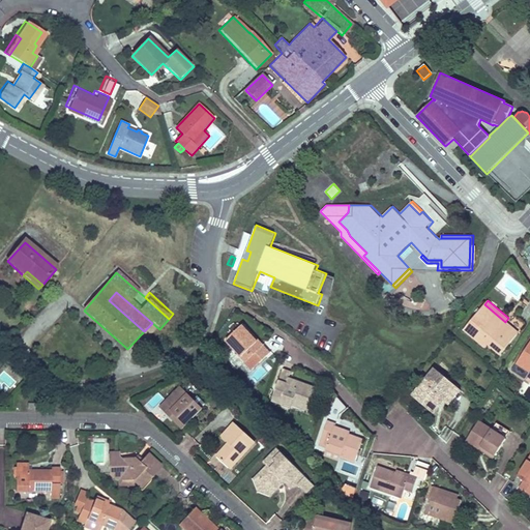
[(505,322),(484,304),(465,327),(487,345),(499,355),(518,332),(505,322)]
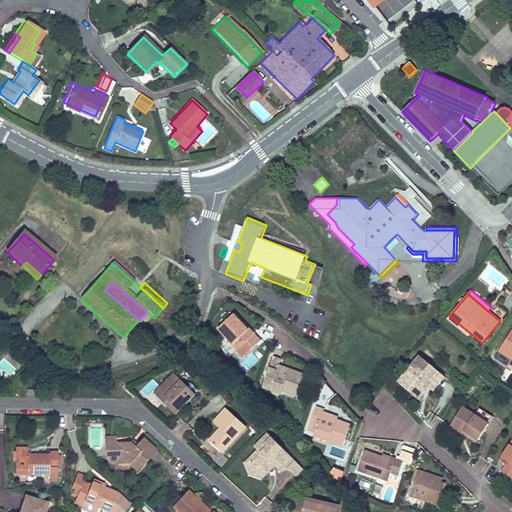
[(248,327),(236,313),(218,329),(236,349),(235,350),(242,358),(262,340),(249,326),(248,327)]
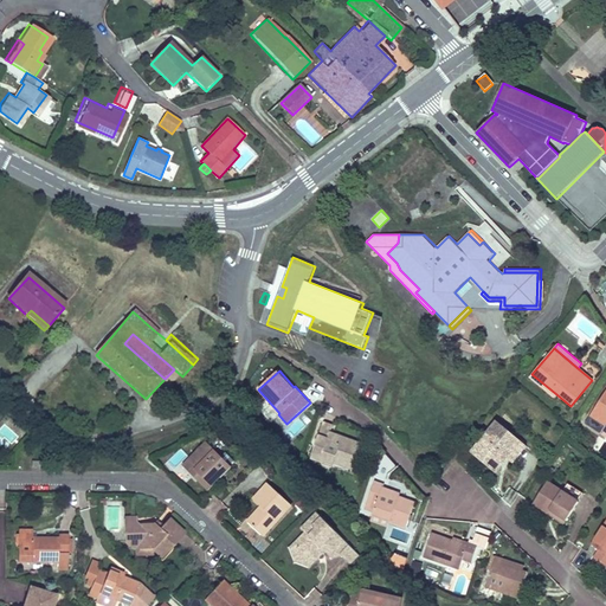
[(528,378),(553,398),(556,394),(532,374),(528,378)]
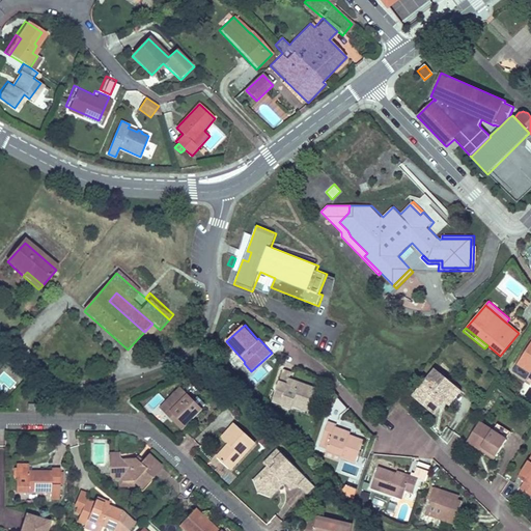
[(530,341),(511,371),(526,380),(529,375),(530,376),(530,341)]
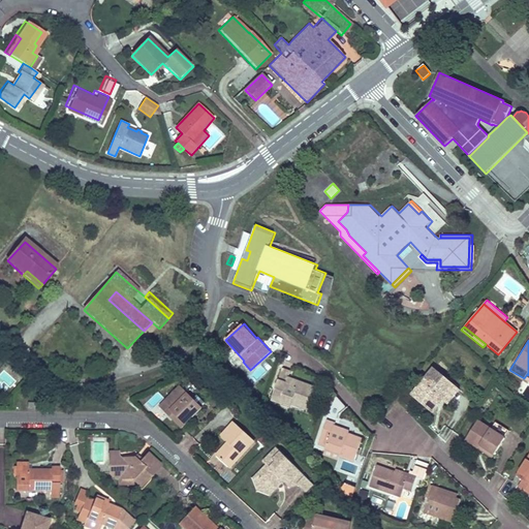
[(410,394),(433,413),(444,400),(457,385),(434,367),(410,394)]
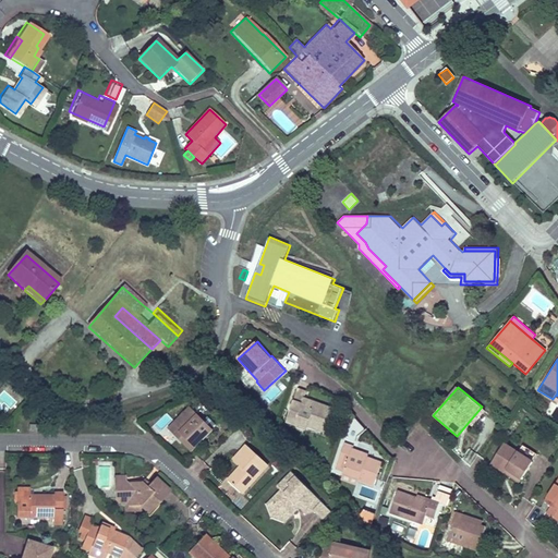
[(310,391),(299,388),(286,423),(306,431),(308,427),(325,433),(335,408),(307,398),(310,391)]
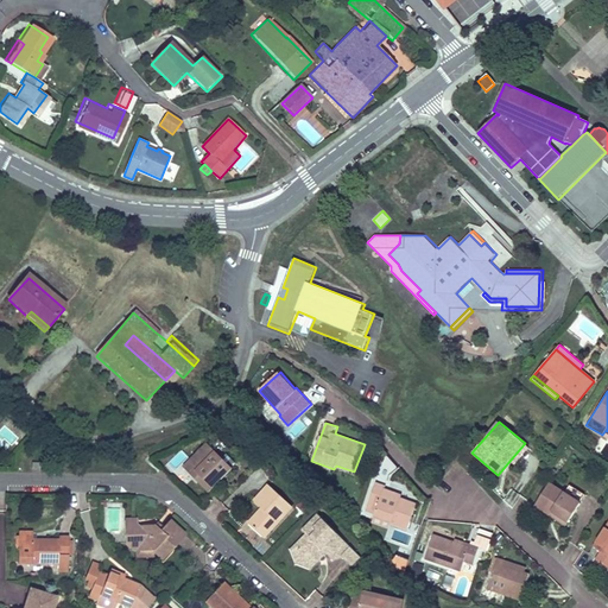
[(517,464),(530,448),(525,443),(511,460),(517,464)]
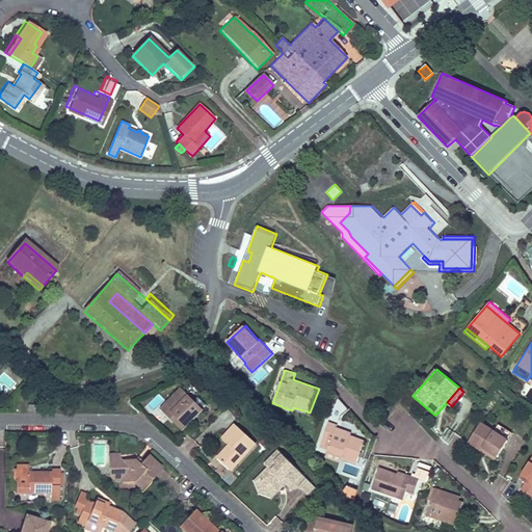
[(196,400),(183,389),(164,409),(173,417),(176,413),(191,425),(206,408),(196,400)]
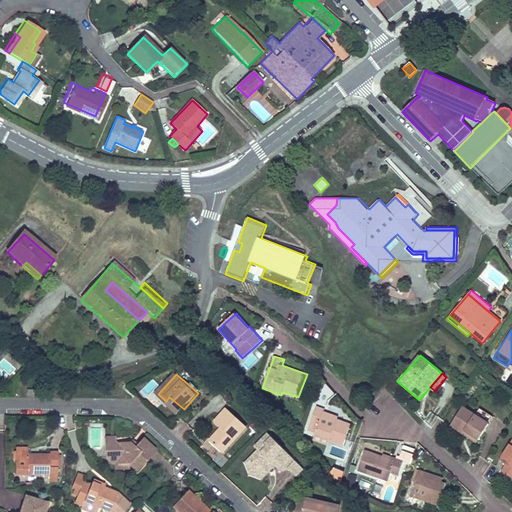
[(192,381),(189,385),(198,393),(201,389),(192,381)]
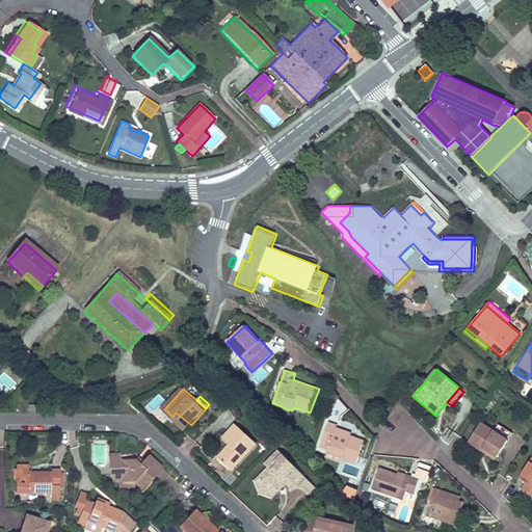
[(335,407),(329,422),(339,425),(344,411),(335,407)]
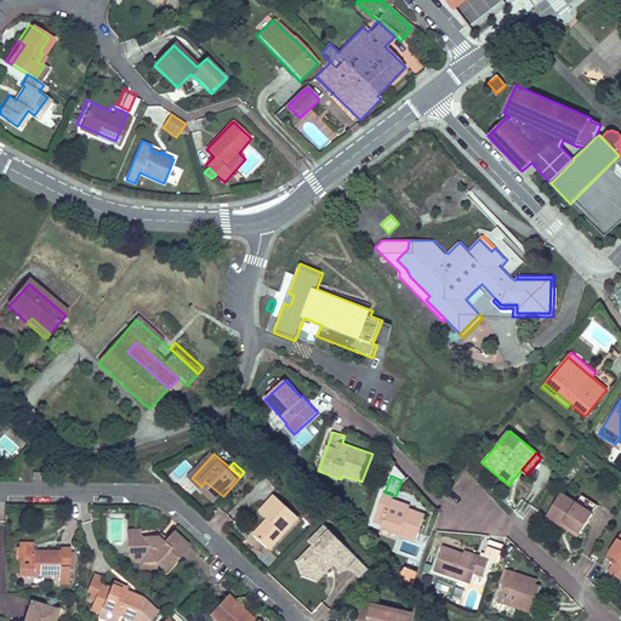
[(218,501),(223,496),(205,482),(201,486),(218,501)]
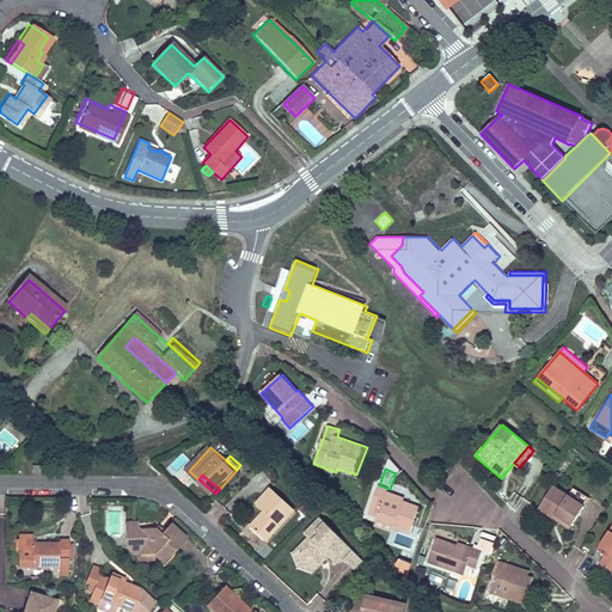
[(390,489),(379,485),(368,515),(377,519),(377,520),(393,527),(393,528),(410,534),(421,507),(404,501),(403,506),(386,500),(389,491),(390,489)]
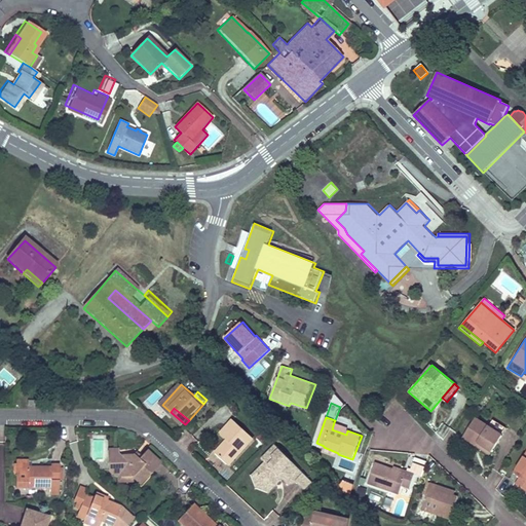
[(475,417),(461,438),(475,446),(477,444),(491,453),(502,436),(475,417)]
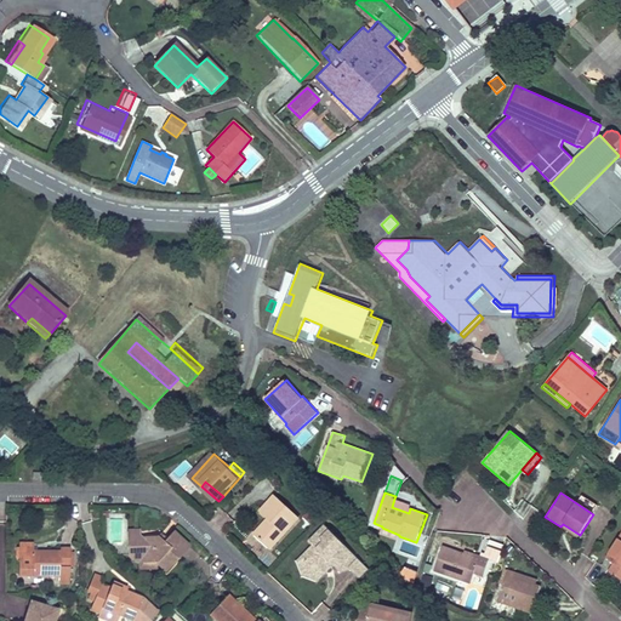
[(271,551),(300,519),(274,495),(258,512),(267,519),(252,534),(271,551)]
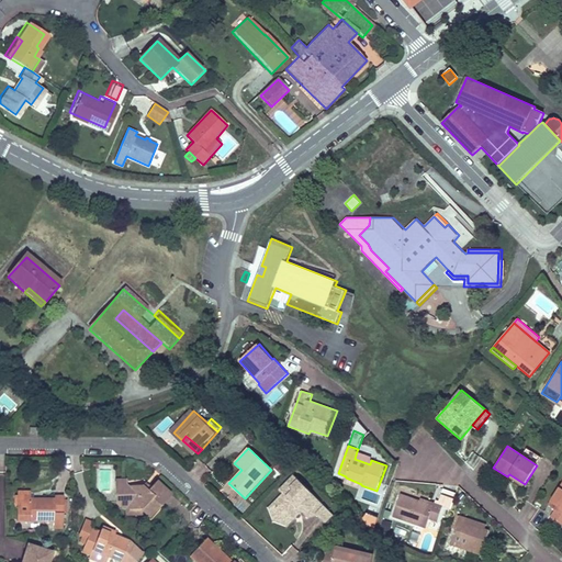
[(372,457),(357,451),(355,459),(370,464),(371,460),(372,457)]
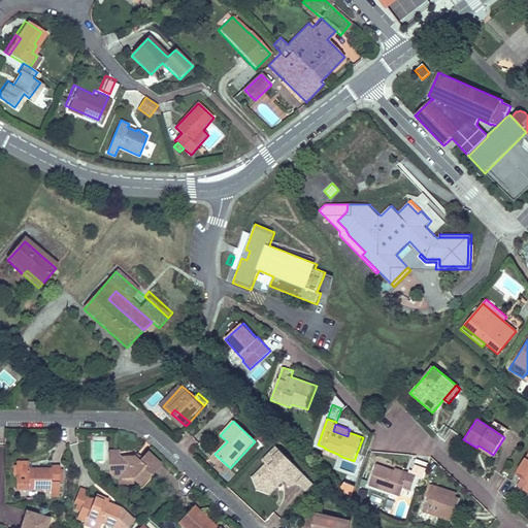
[(443,425),(436,436),(449,443),(456,432),(443,425)]
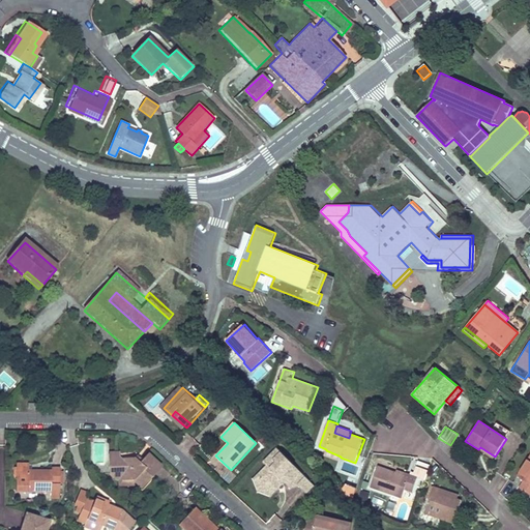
[(262,437),(259,441),(266,449),(270,444),(262,437)]
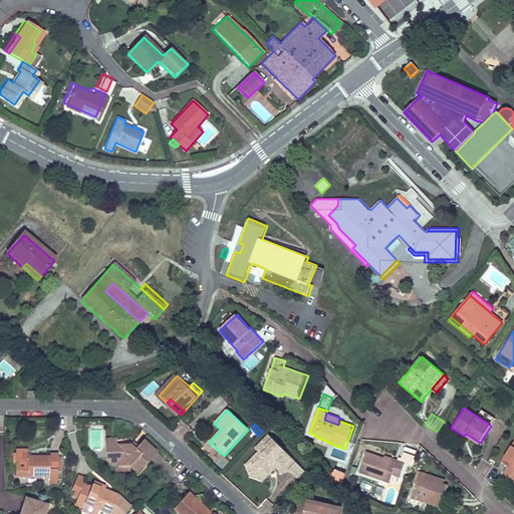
[(478,446),(480,443),(466,434),(464,436),(478,446)]
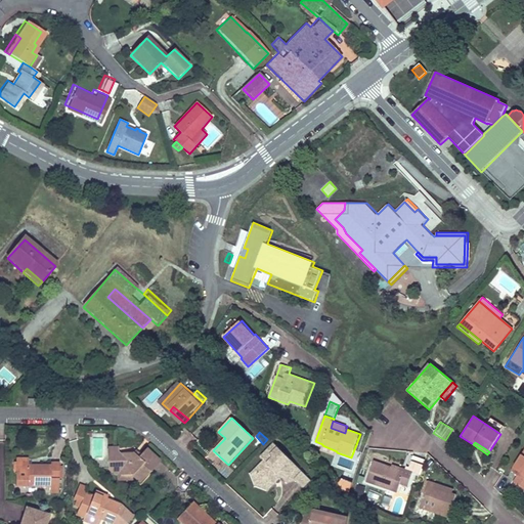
[(312,481),(274,443),(266,450),(261,456),(264,461),(251,474),(255,486),(268,491),(281,478),(288,483),(297,481),(304,488),(312,481)]
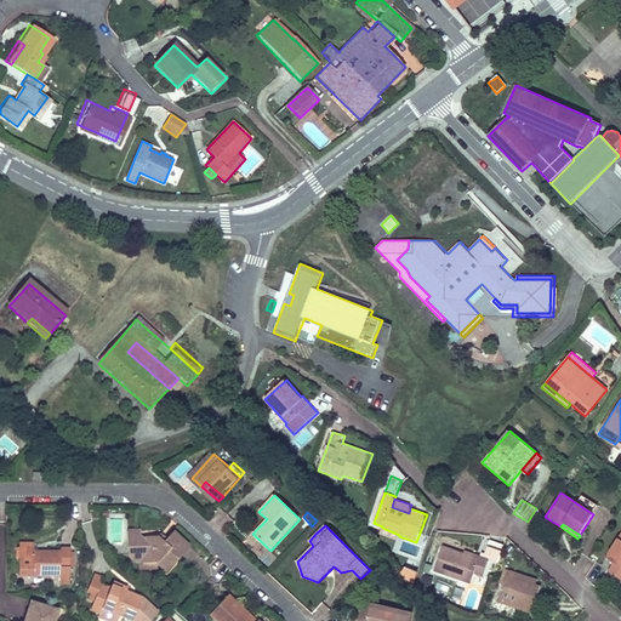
[(399,536),(399,535),(382,528),(380,534),(397,541),(399,536)]
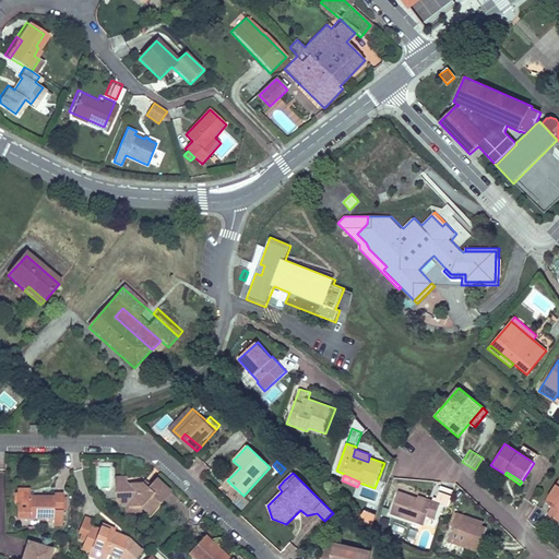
[(170,492),(155,480),(149,488),(143,484),(127,485),(126,477),(116,478),(117,507),(127,507),(127,512),(147,511),(152,515),(170,492)]
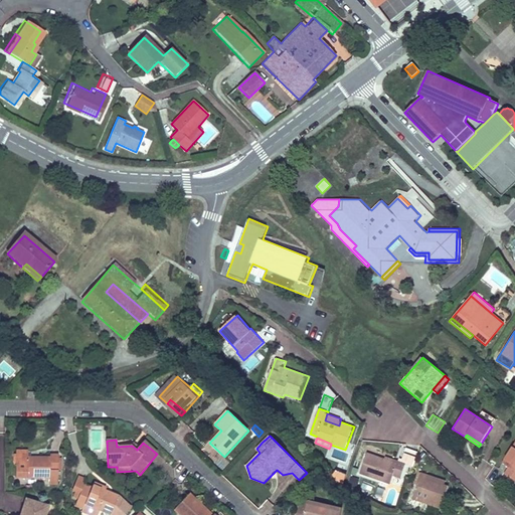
[(514,442),(502,463),(508,467),(504,474),(514,481),(514,442)]
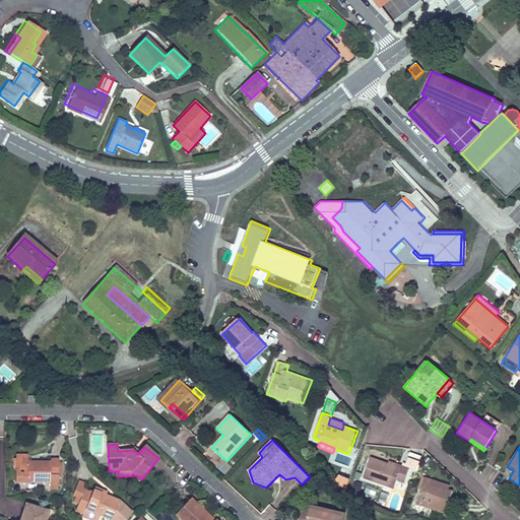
[(404,463),(403,465),(390,461),(389,463),(372,457),(364,478),(394,490),(397,481),(405,483),(410,469),(417,472),(423,456),(410,452),(406,463),(404,463)]
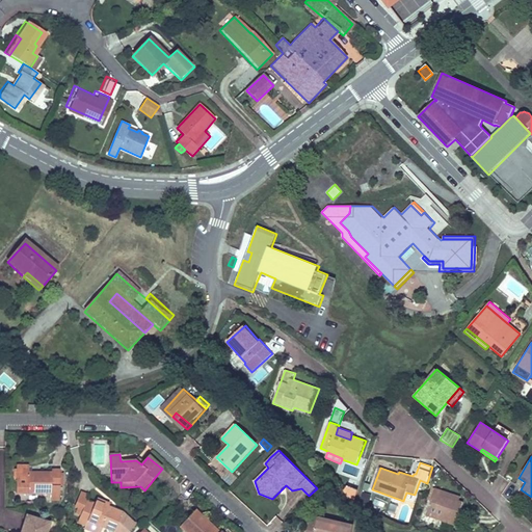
[(28,468),(16,468),(16,495),(50,495),(50,501),(60,501),(59,472),(51,472),(51,475),(28,475),(28,468)]
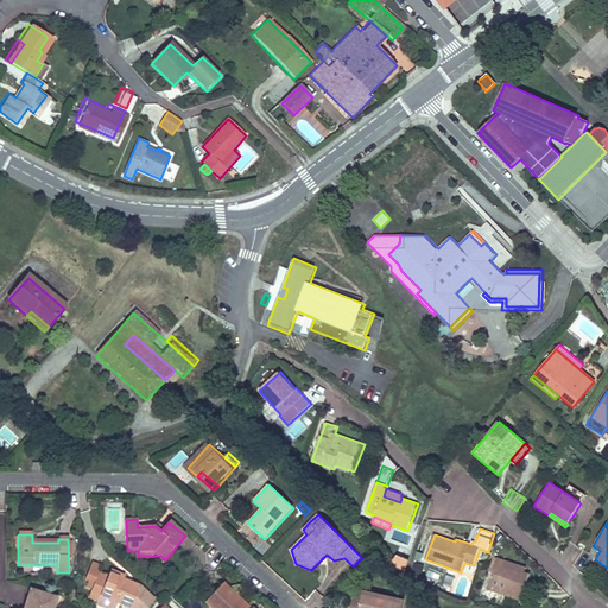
[(488,590),(524,602),(533,575),(526,572),(507,565),(508,562),(499,558),(488,590)]
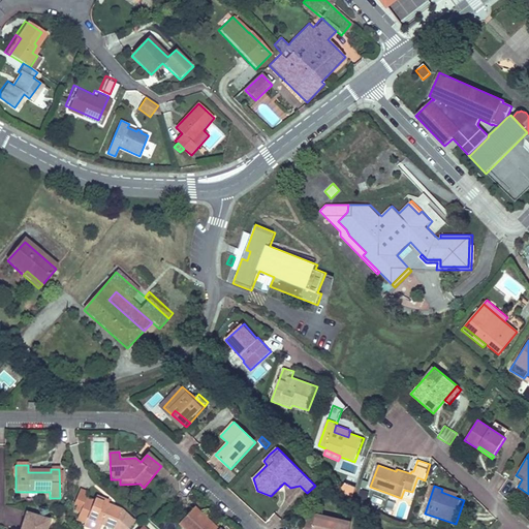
[(459,494),(442,489),(441,492),(458,498),(459,494)]
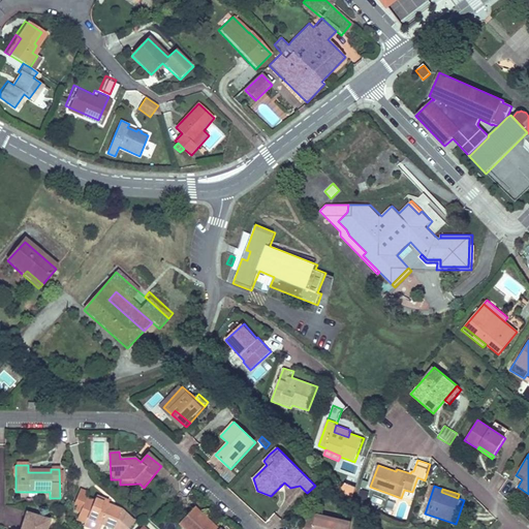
[(99,528),(101,526),(110,528),(126,528),(134,522),(122,510),(107,504),(109,501),(96,496),(94,499),(93,502),(86,499),(89,493),(80,490),(73,504),(79,506),(76,511),(81,514),(78,521),(86,524),(85,526),(91,528),(99,528)]
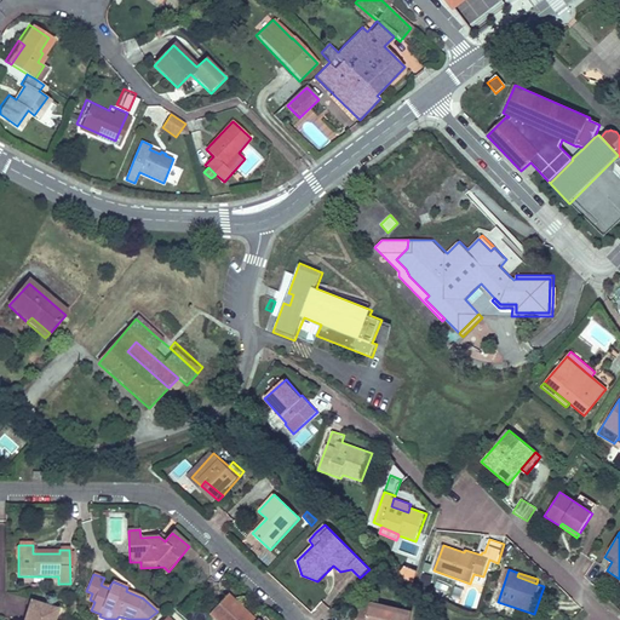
[(432,578),(422,574),(418,585),(429,589),(432,578)]
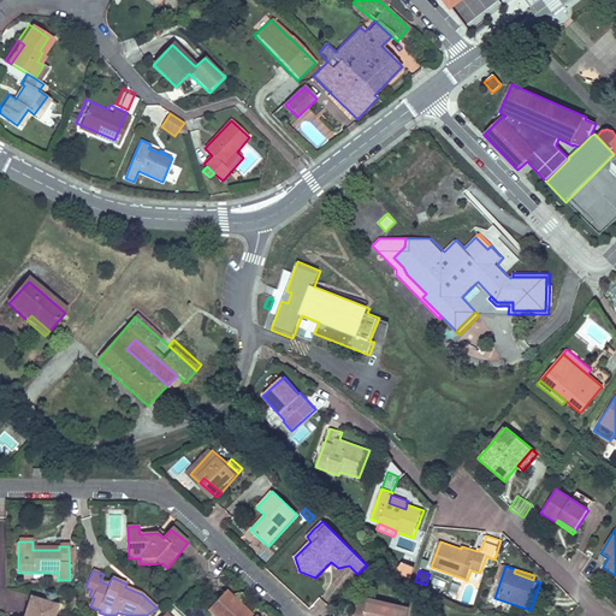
[(252,609),(221,584),(205,603),(220,615),(261,615),(253,608),(252,609)]
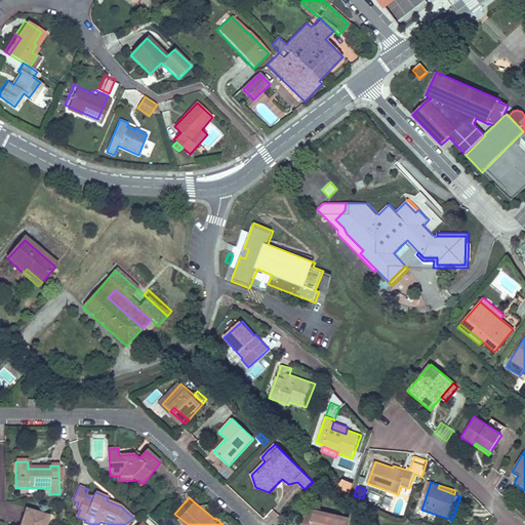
[(45,524),(48,518),(28,511),(22,524),(45,524)]
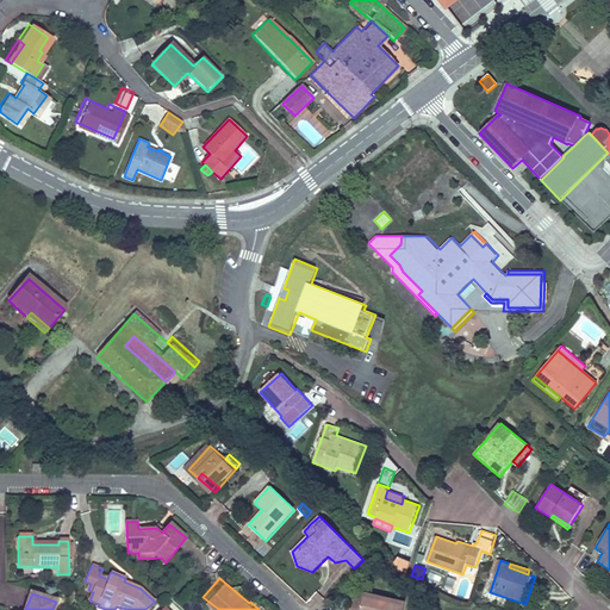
[(403,609),(405,603),(366,593),(365,601),(355,598),(352,609),(403,609)]
